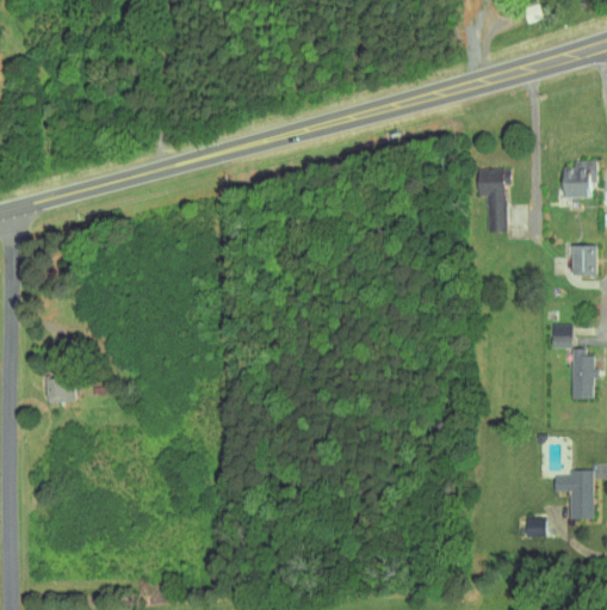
[(575,168),(562,170),(562,198),(594,197),(594,184),(598,183),(598,160),(575,161),(575,168)]
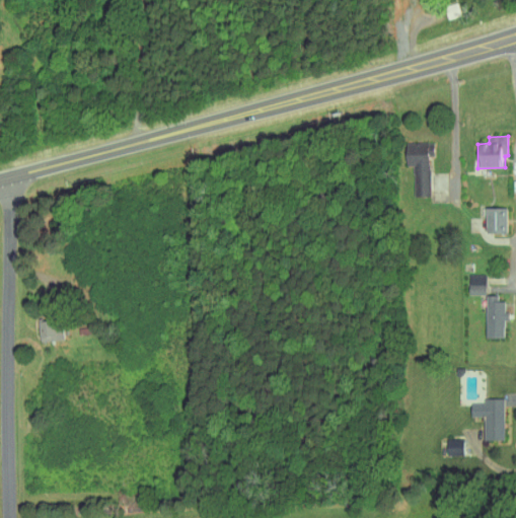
[(434,144),(406,144),(406,166),(415,167),(414,197),(431,197),(431,156),(434,156),(434,144)]
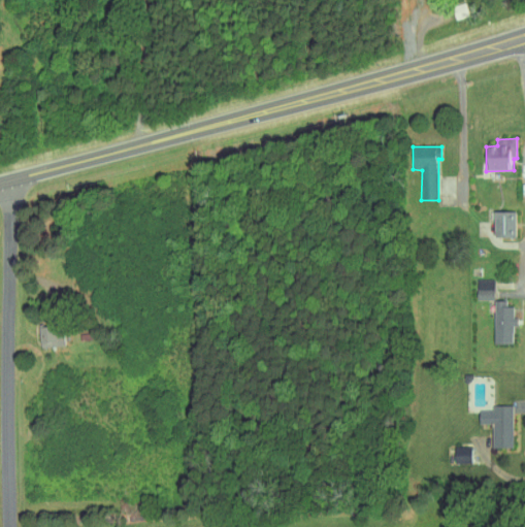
[(493,212),(493,238),(517,237),(517,212),(493,212)]
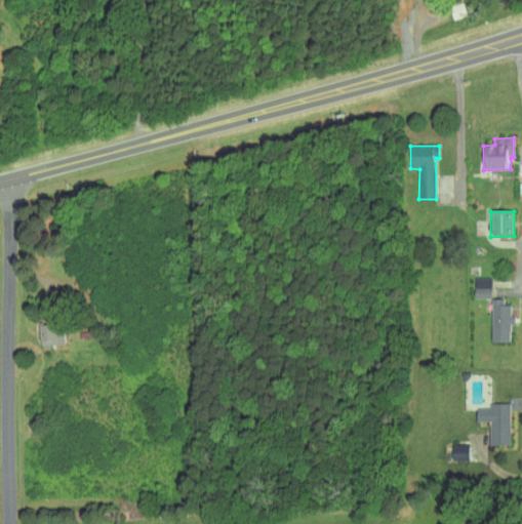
[(492,278),(475,279),(476,299),(493,299),(492,278)]
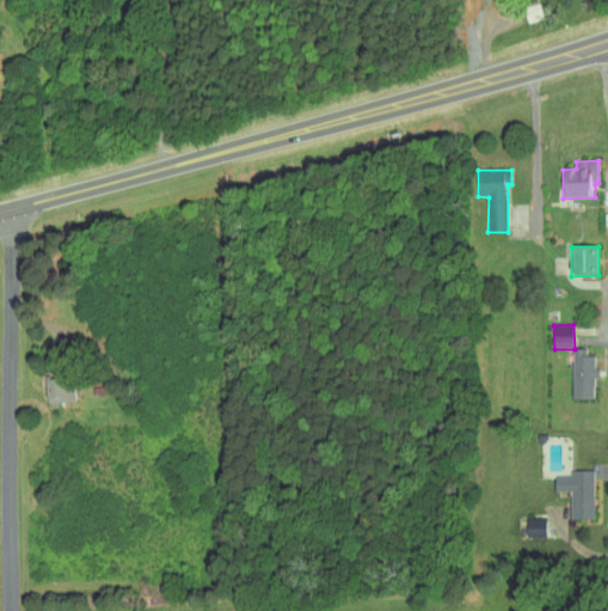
[(595,399),(596,379),(597,379),(597,353),(573,352),(572,399),(595,399)]
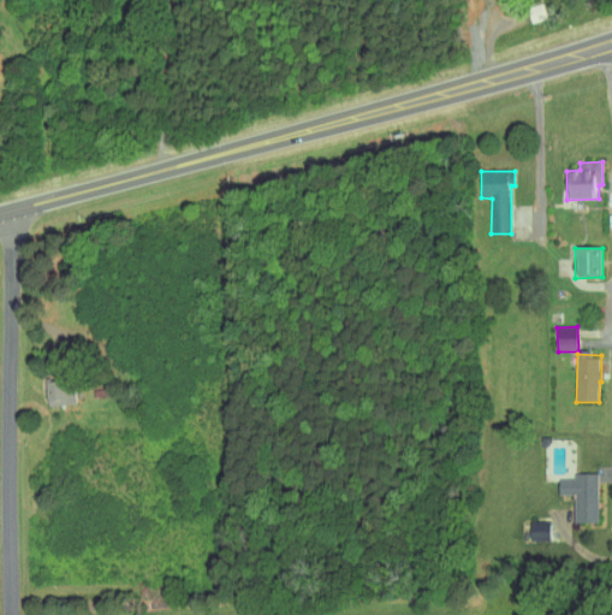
[(77,385),(47,386),(48,406),(77,404),(77,385)]
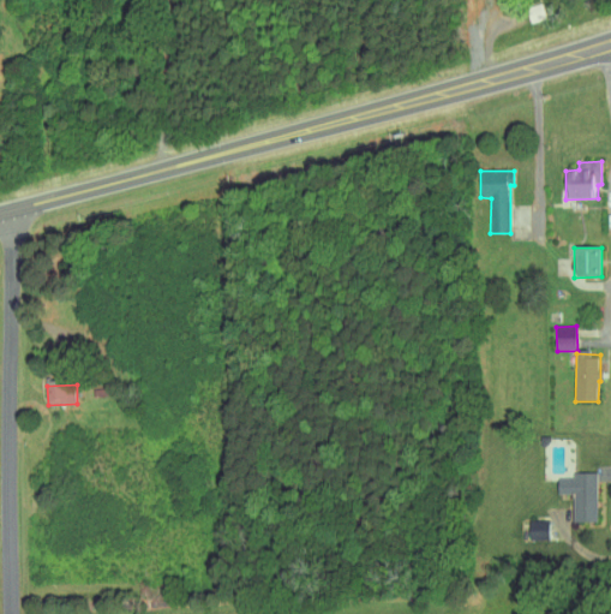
[(599,474),(574,474),(574,480),(558,480),(558,495),(573,495),(573,524),(599,524),(599,474)]
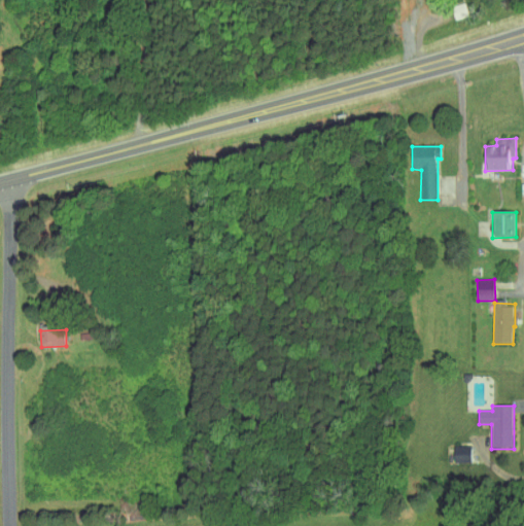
All buildings are outlined.
